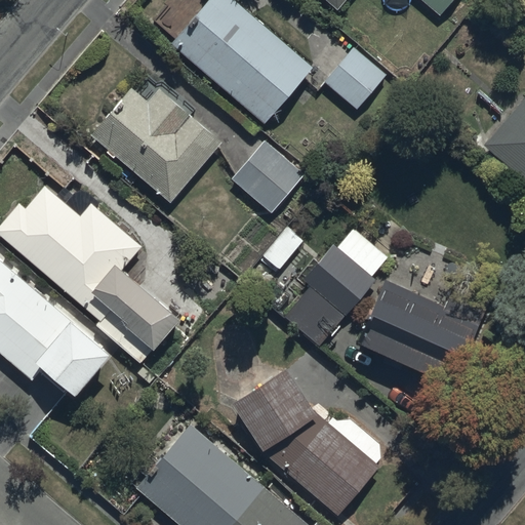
[(235,0),(207,0),(171,43),(266,123),(314,66),(235,0)]
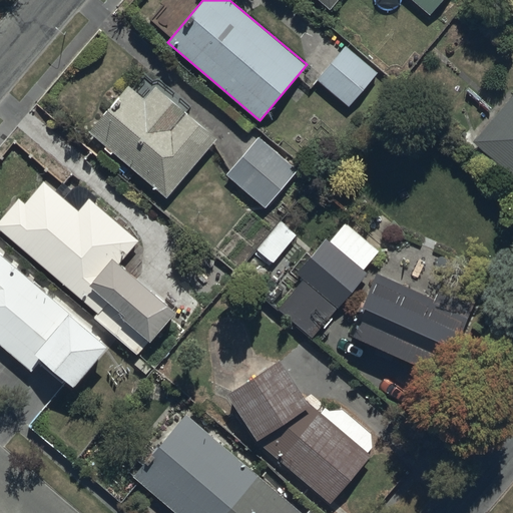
[(415,0),(431,13),(442,0),(415,0)]
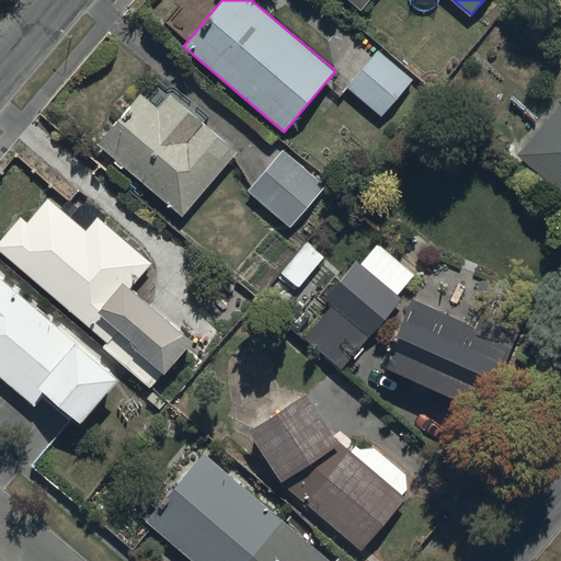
[(378,48),(346,84),(382,115),(414,79),(378,48)]
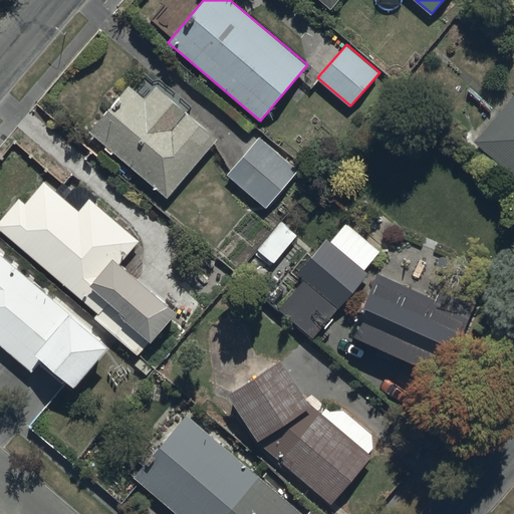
[(126,82),(87,127),(169,197),(218,138),(156,84),(145,97),(126,82)]
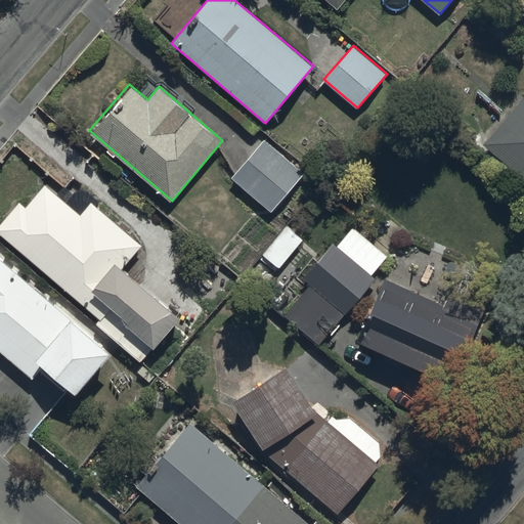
[(523,97),(484,145),(523,178),(523,97)]
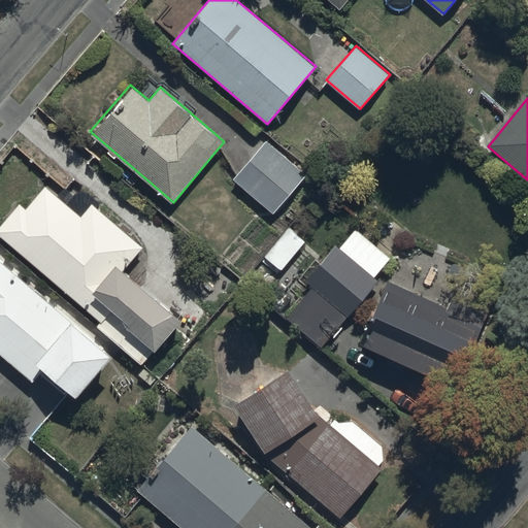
[(266,140),(233,177),(274,213),(307,175),(266,140)]
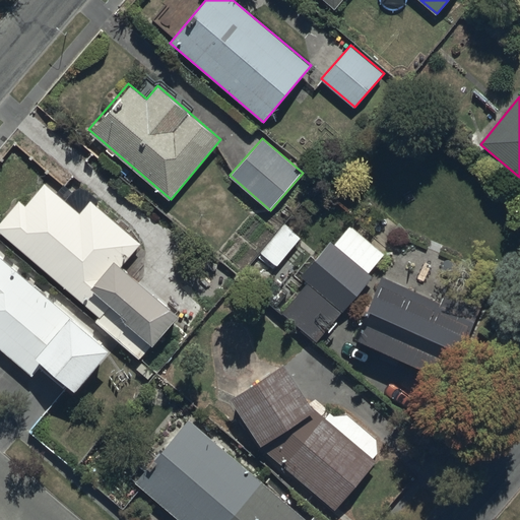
[(80,212),(45,183),(26,204),(21,199),(0,224),(0,233),(100,316),(98,319),(143,358),(182,312),(124,265),(141,244),(89,201),(80,212)]
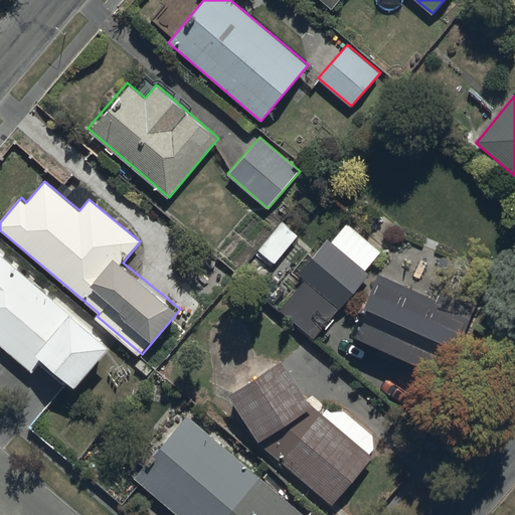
[(275,263),(298,234),(282,221),(259,249),(275,263)]
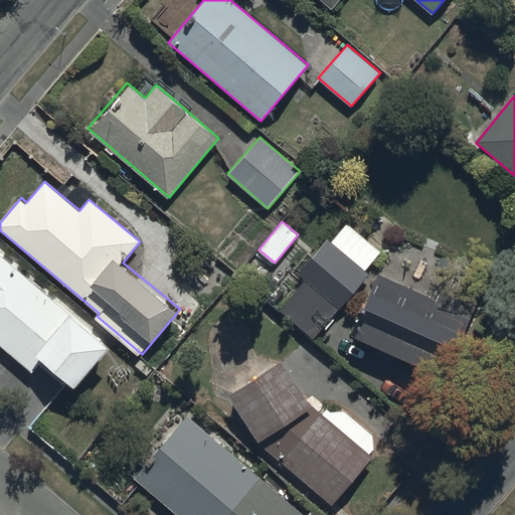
[(380,251),(346,223),(331,241),(327,238),(298,273),(304,278),(281,305),(317,335),(369,274),(365,270),(380,251)]
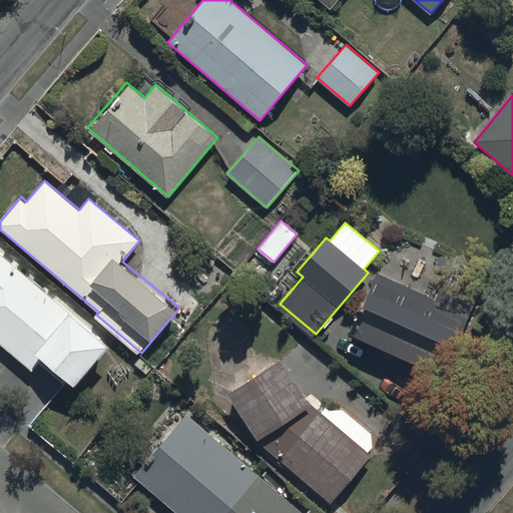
[(0,342),(32,370),(40,361),(63,381),(66,377),(75,384),(110,344),(70,310),(69,311),(0,249),(0,342)]
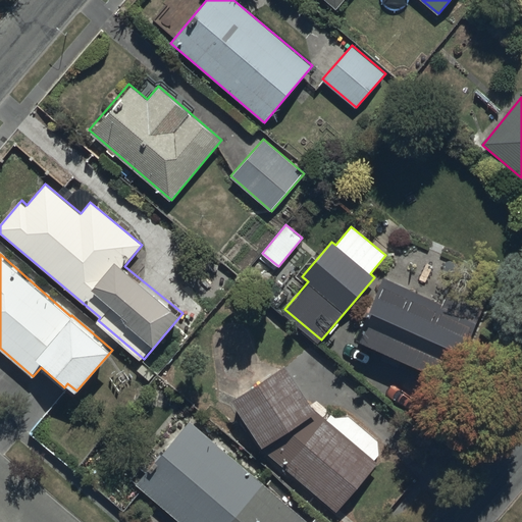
[(380,277),(354,336),(453,381),(485,309),(448,292),(442,305),(380,277)]
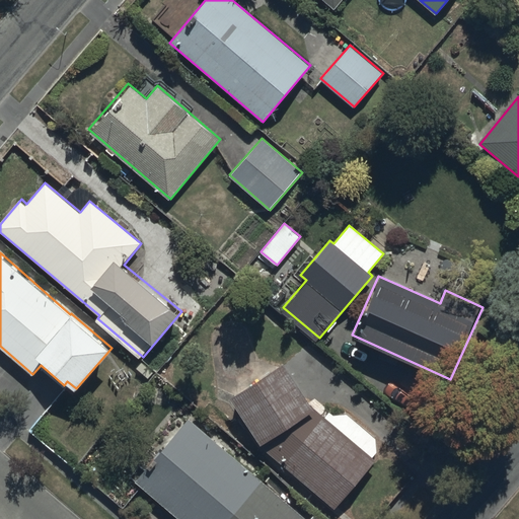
[(284,363),(230,395),(264,443),(337,503),(374,460),(371,457),(377,452),(376,439),(345,414),(322,417),(314,412),(284,363)]
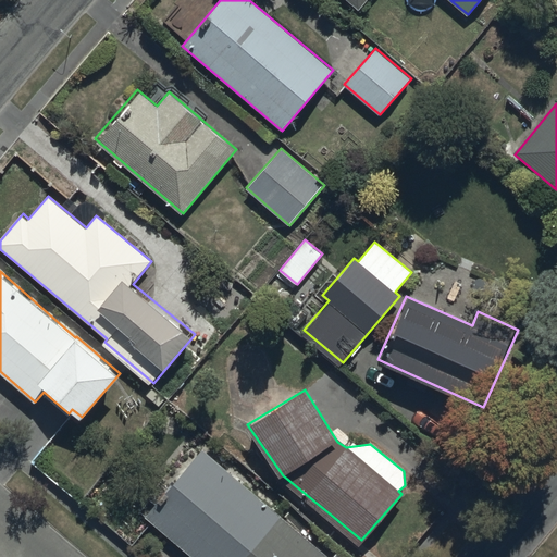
[(326,556),(201,448),(145,515),(194,556),(326,556)]
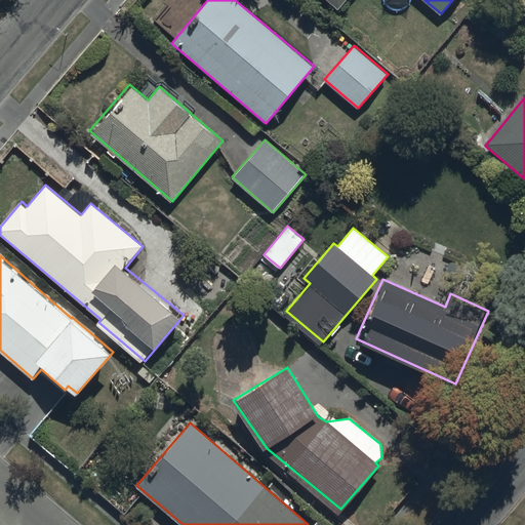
All buildings are outlined.
